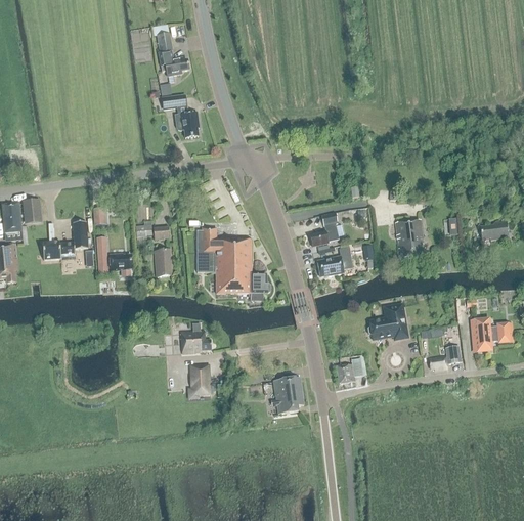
[(174,47),(171,30),(158,32),(161,49),(163,58),(160,58),(162,69),(168,68),(168,73),(181,71),(181,68),(188,67),(187,56),(181,57),(180,55),(172,56),(170,47),(174,47)]
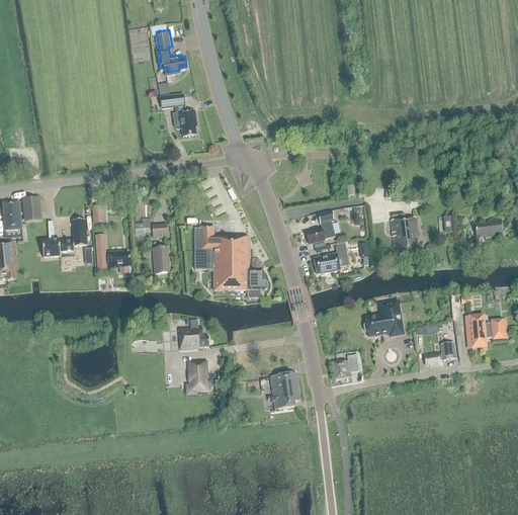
[(159,81),(160,92),(170,92),(169,81),(159,81)]
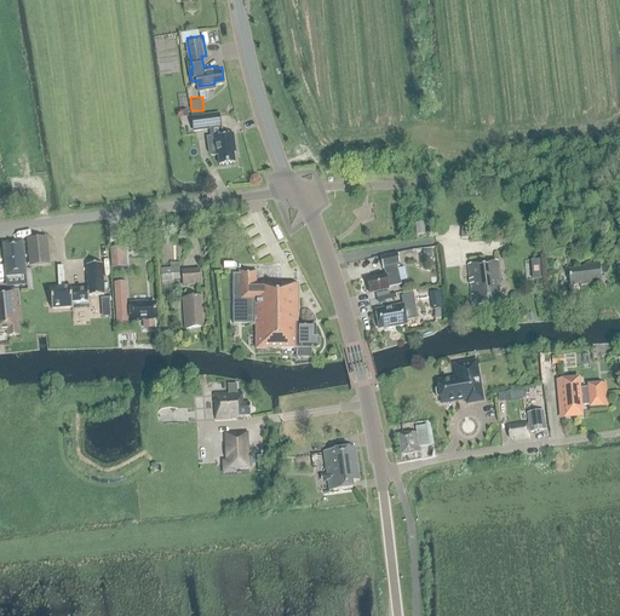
[(190,114),(193,130),(222,125),(219,110),(190,114)]
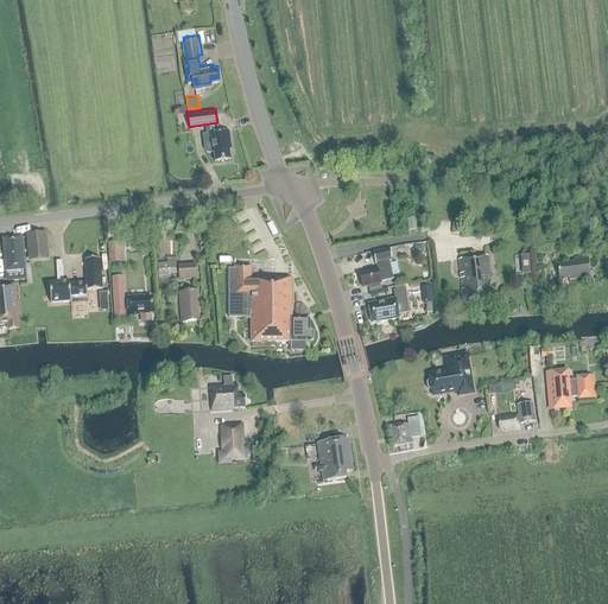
[(210,150),(213,148),(214,157),(230,154),(229,145),(230,145),(228,127),(203,131),(206,146),(207,148),(210,150)]
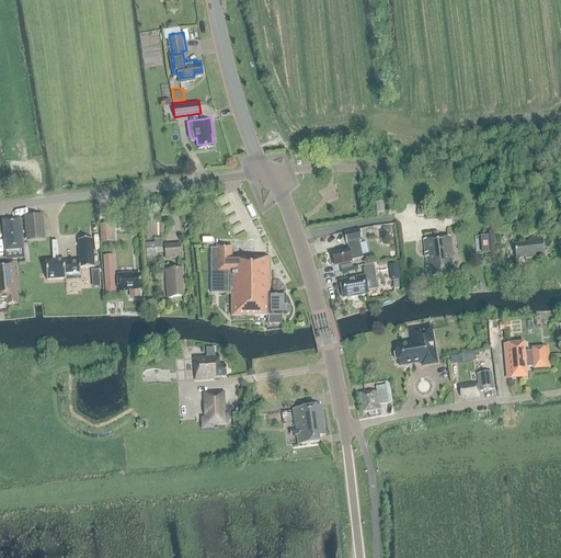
[(25,177),(15,179),(16,188),(26,186),(25,177)]
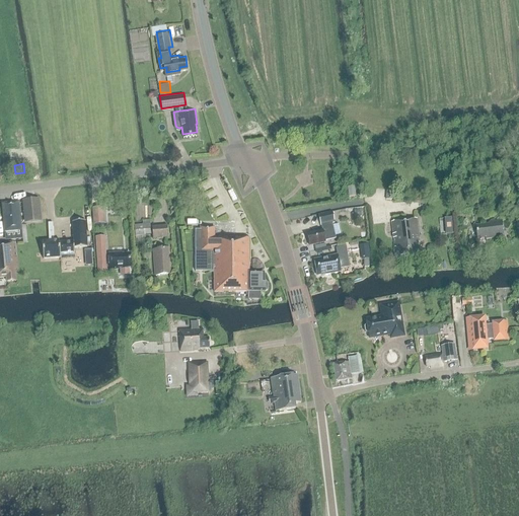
[(25,219),(41,218),(39,198),(23,199),(25,219)]
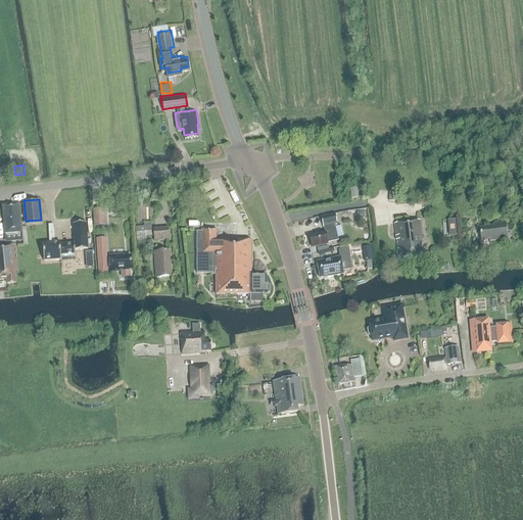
[(4,232),(21,230),(19,201),(1,202),(4,232)]
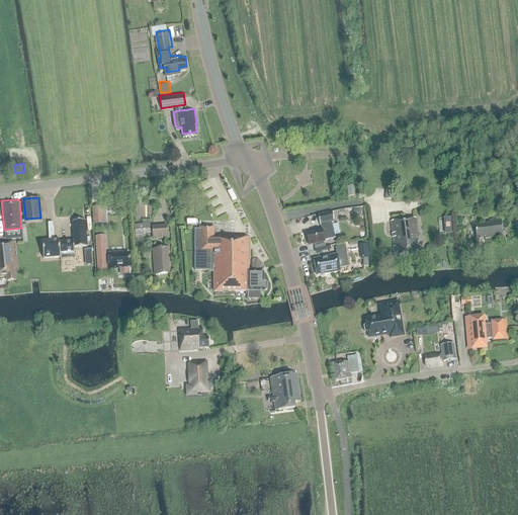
[(93,222),(105,221),(104,204),(92,205),(93,222)]
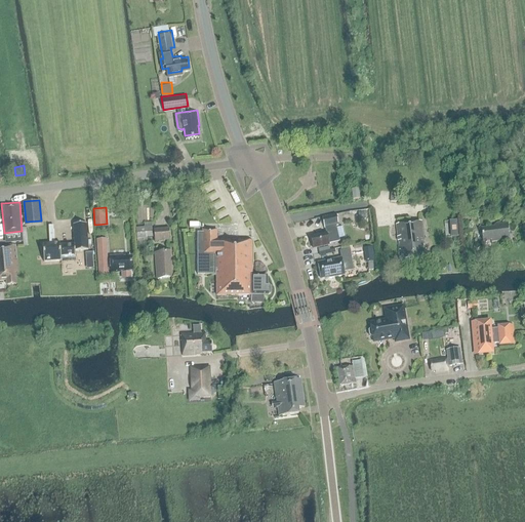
[(325,225),(325,226),(326,231),(310,235),(313,246),(329,243),(329,241),(339,238),(335,224),(338,223),(335,212),(322,215),(324,226),(325,225)]
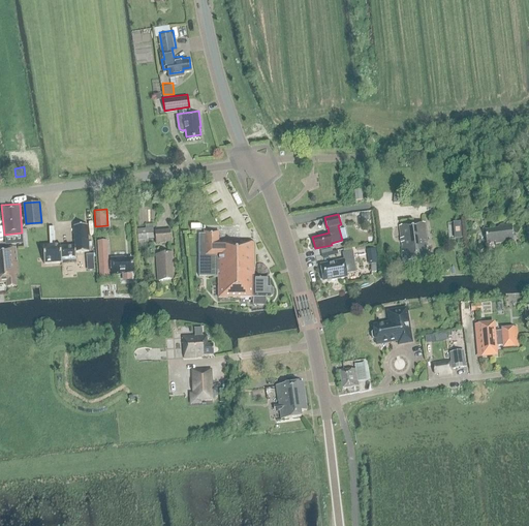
[(425,220),(399,223),(402,251),(405,250),(406,258),(428,255),(427,244),(428,243),(425,220)]
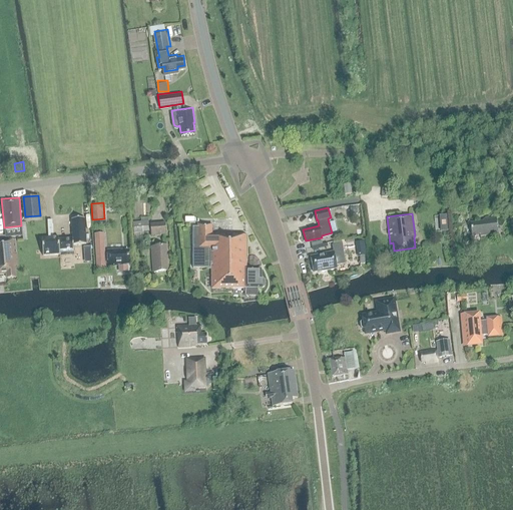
[(84,215),(71,216),(72,235),(58,236),(58,235),(41,236),(42,253),(59,252),(59,250),(73,249),(73,242),(86,241),(84,215)]
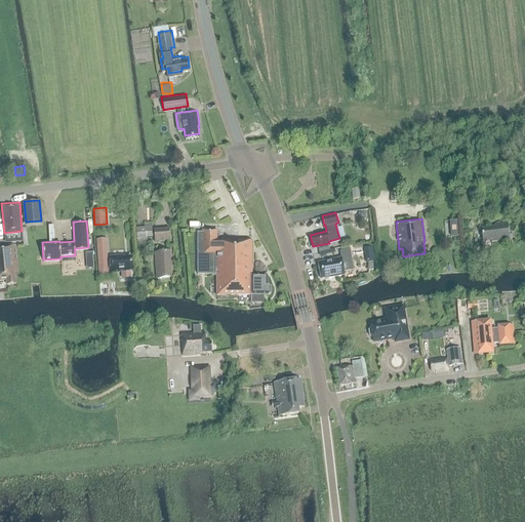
[(136,236),(137,236),(137,245),(148,245),(147,235),(152,235),(152,224),(151,224),(151,221),(144,221),(144,225),(135,225),(136,236)]
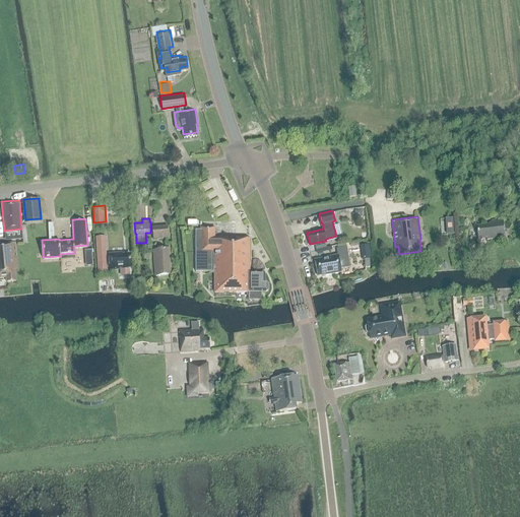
[(506,235),(504,218),(490,220),(490,222),(477,223),(479,237),(488,236),(488,237),(506,235)]
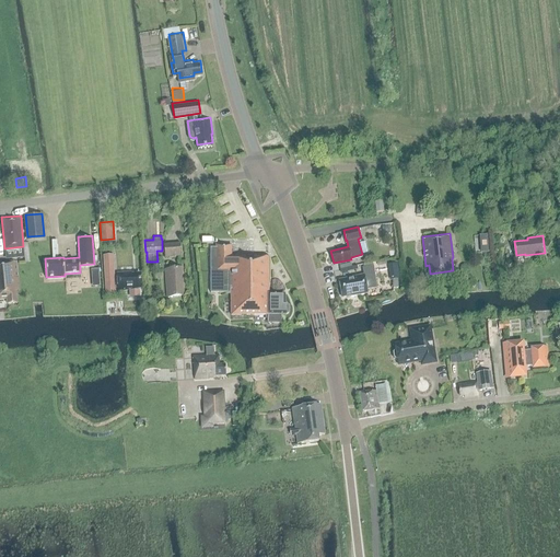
[(182,254),(181,243),(181,241),(163,242),(164,255),(182,254)]
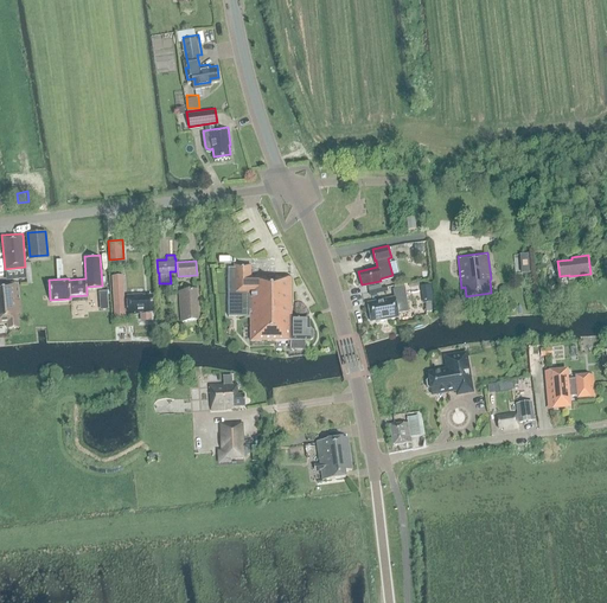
[(251,261),(235,262),(235,289),(229,289),(229,313),(251,313),(253,338),(288,338),(288,342),(291,341),(291,346),(306,345),(306,338),(311,338),(315,335),(315,331),(311,327),(311,316),(292,316),(292,276),(280,276),(280,274),(251,274),(251,261)]
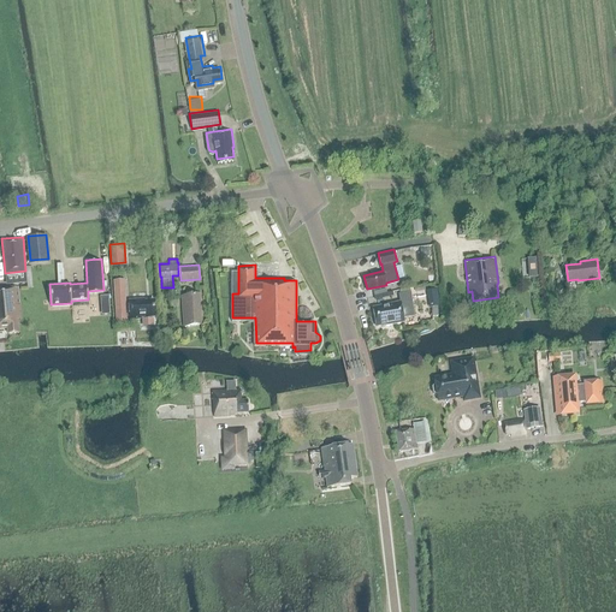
[(0,324),(9,324),(9,330),(19,328),(17,314),(22,314),(18,281),(0,284),(0,324)]
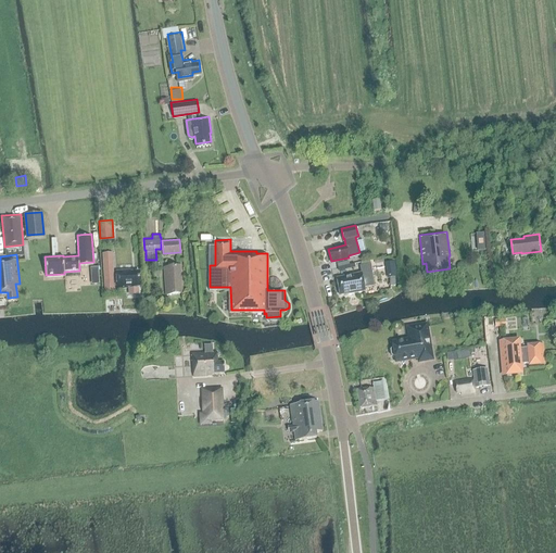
[(375,284),(370,261),(361,263),(362,271),(344,273),(345,276),(338,277),(340,291),(349,290),(349,291),(366,289),(365,285),(375,284)]
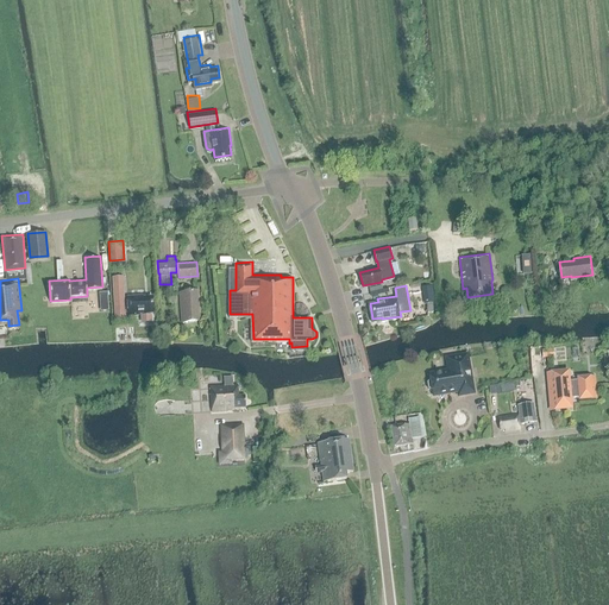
[(113,289),(114,316),(125,316),(125,310),(127,310),(127,314),(140,313),(140,320),(151,320),(151,312),(154,312),(152,294),(138,295),(138,294),(127,295),(127,297),(125,297),(124,288),(113,289)]
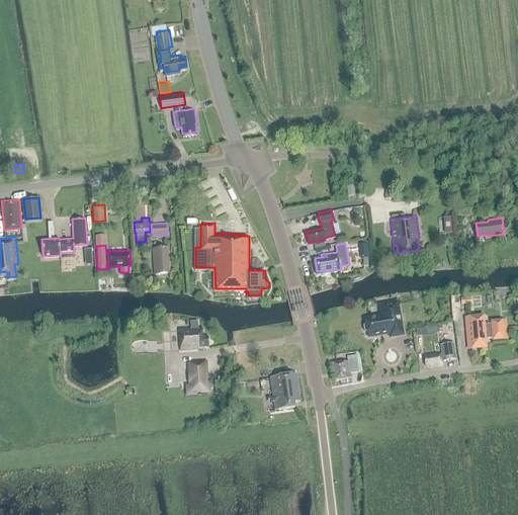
[(153,248),(155,273),(167,272),(167,267),(169,267),(167,247),(153,248)]
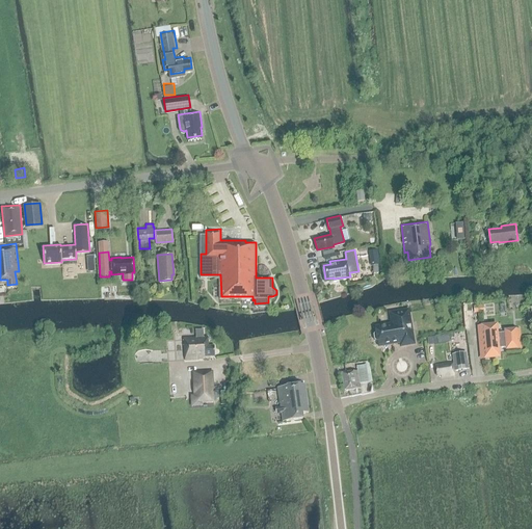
[(473,303),(474,312),(484,311),(483,302),(473,303)]
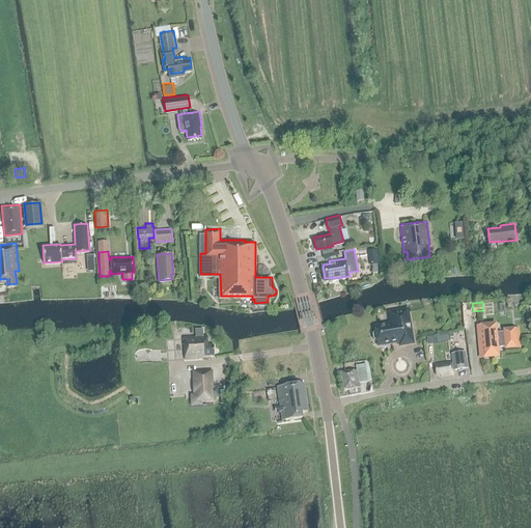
[(388,312),(390,324),(373,326),(374,329),(371,333),(372,338),(375,341),(376,344),(398,341),(398,345),(412,343),(407,309),(388,312)]
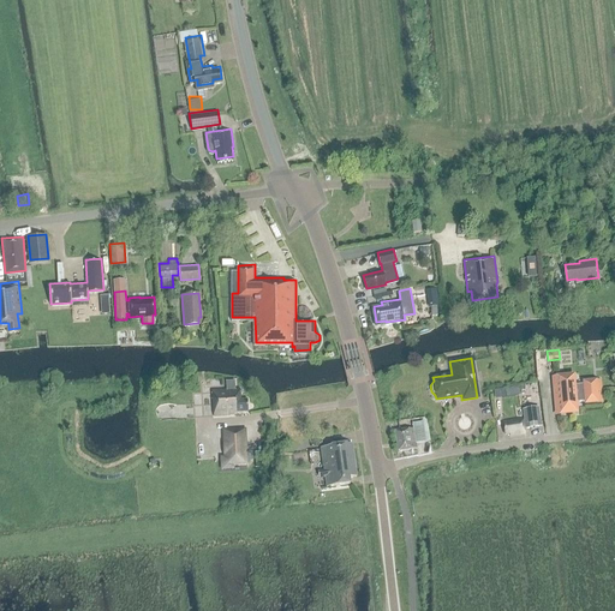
[(586,402),(602,401),(599,379),(584,382),(585,383),(574,384),(573,375),(554,377),(557,413),(574,412),(573,401),(586,400),(586,402)]
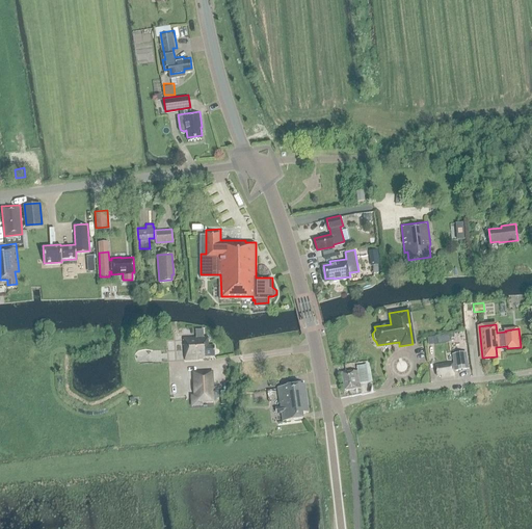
[(183,335),(184,359),(198,358),(198,354),(214,353),(214,343),(208,344),(208,333),(203,333),(203,326),(195,326),(195,335),(183,335)]
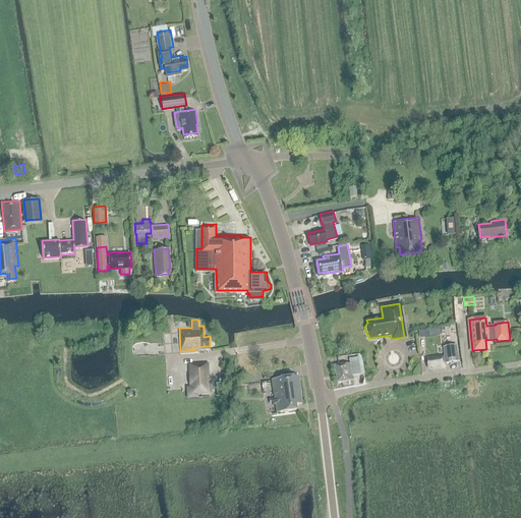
[(437,325),(421,327),(422,335),(438,333),(437,325)]
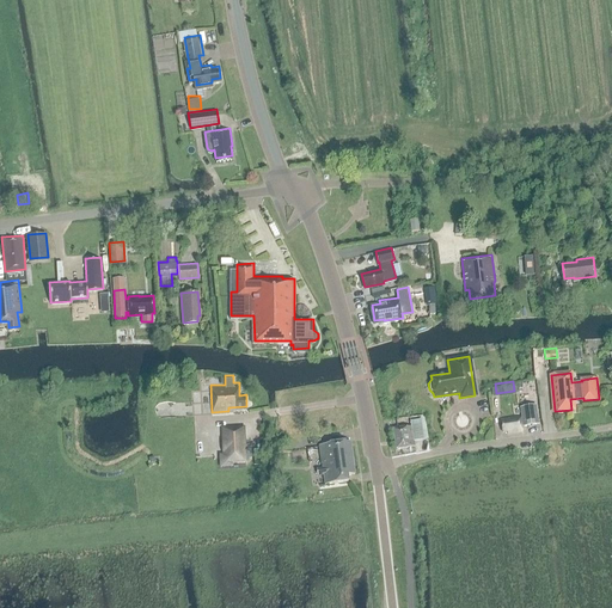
[(519,417),(500,419),(502,433),(506,431),(507,433),(522,430),(521,425),(532,423),(539,422),(536,403),(520,405),(521,417),(519,418),(519,417)]
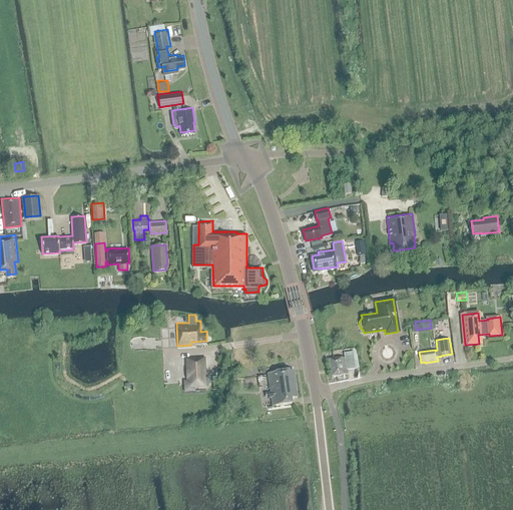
[(329,359),(332,376),(347,374),(347,370),(355,369),(352,352),(344,353),(345,358),(340,359),(340,358),(329,359)]
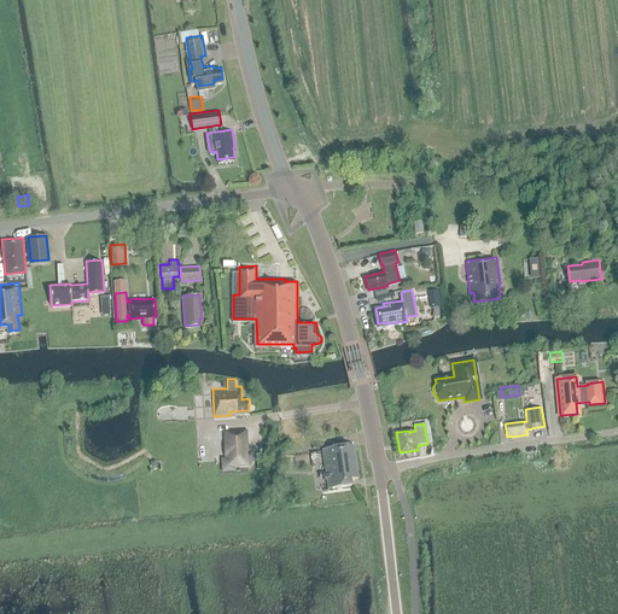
[(226,465),(232,465),(248,463),(246,437),(225,438),(225,457),(226,465)]
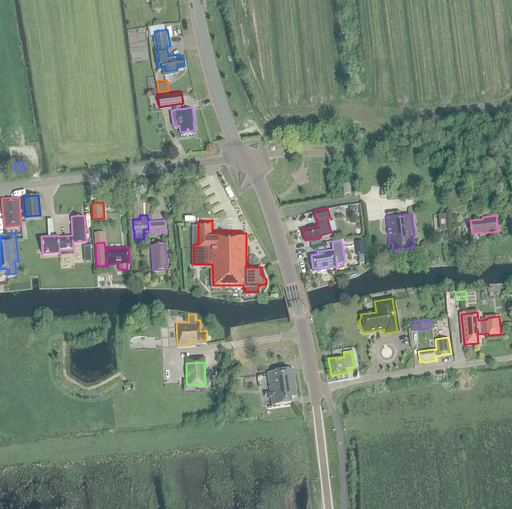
[(266,371),(267,373),(269,390),(265,391),(266,396),(270,396),(271,404),(292,401),(291,397),(296,396),(292,366),(267,369),(267,371),(266,371)]
